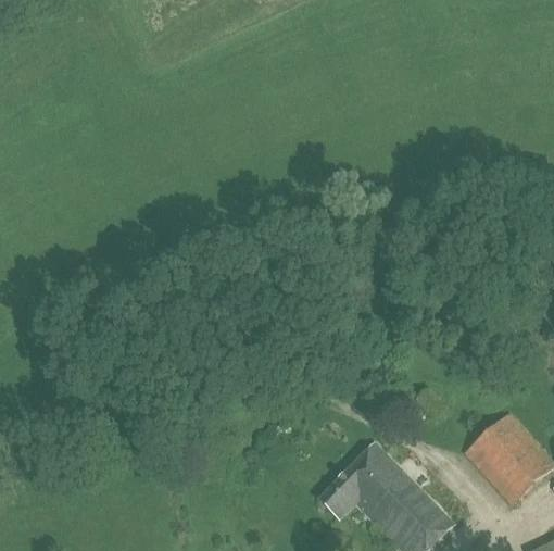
[(511,504),(553,466),(553,460),(508,410),(463,451),(511,504)]
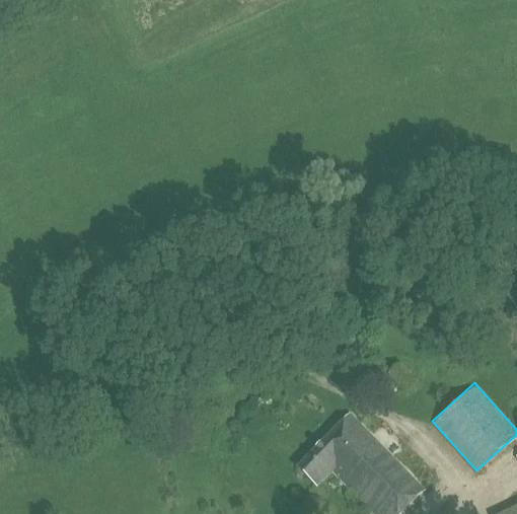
[(375,513),(397,513),(424,489),(350,412),(297,464),(316,483),(331,468),(375,513)]
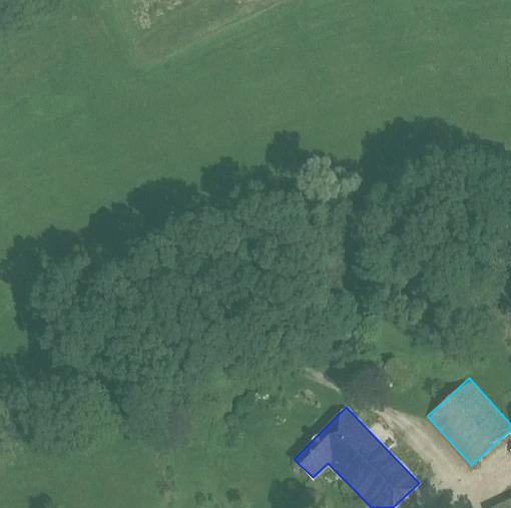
[(510,507),(510,498),(491,507),(510,507)]
